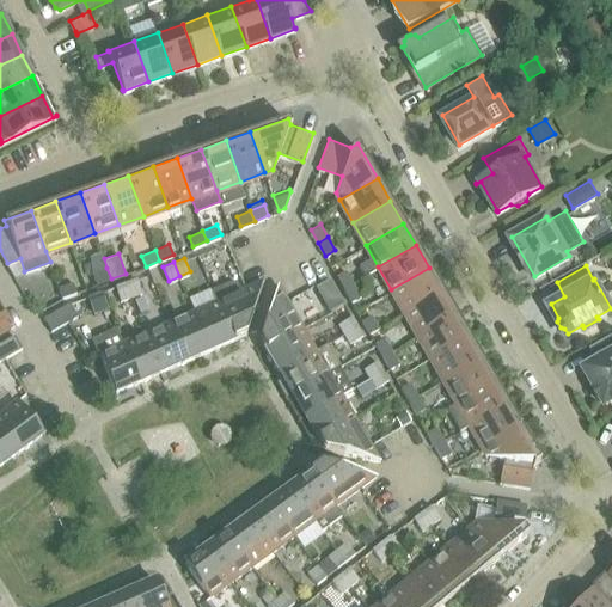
[(111,279),(106,268),(93,274),(97,283),(111,279)]
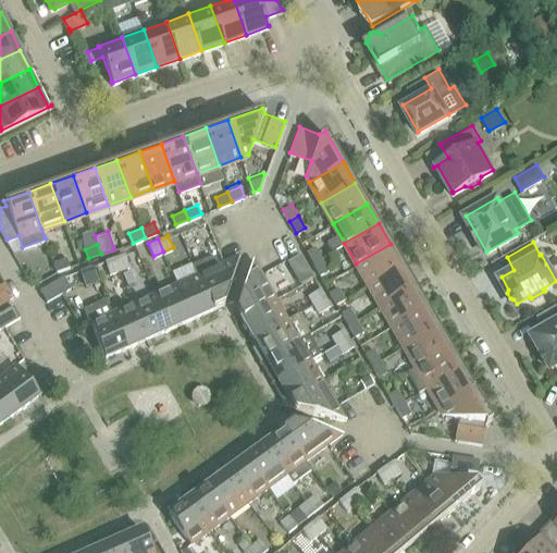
[(368,284),(403,265),(391,244),(356,263),(368,284)]
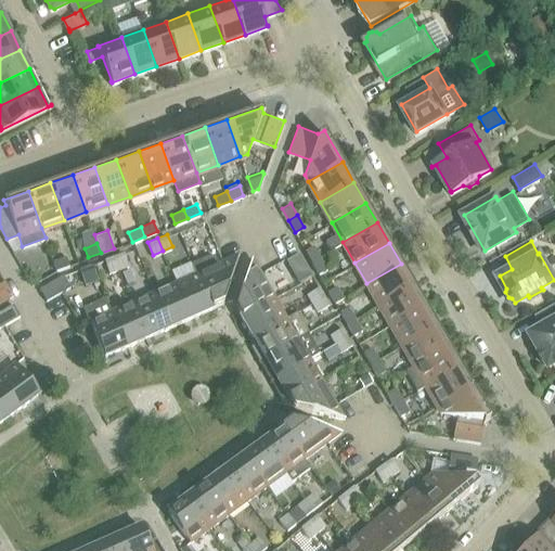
[(311,260),(321,255),(313,244),(305,248),(311,260)]
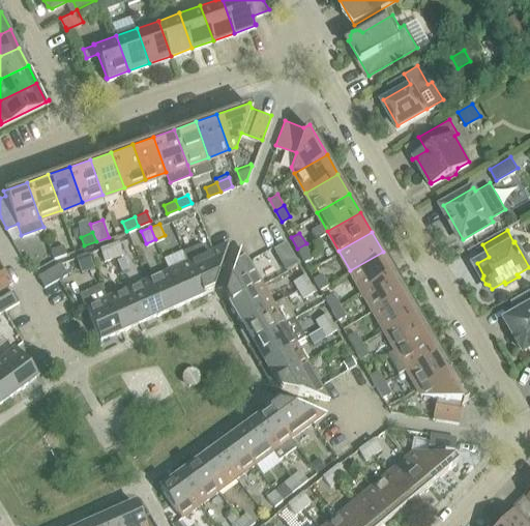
[(109,243),(114,255),(123,252),(118,240),(109,243)]
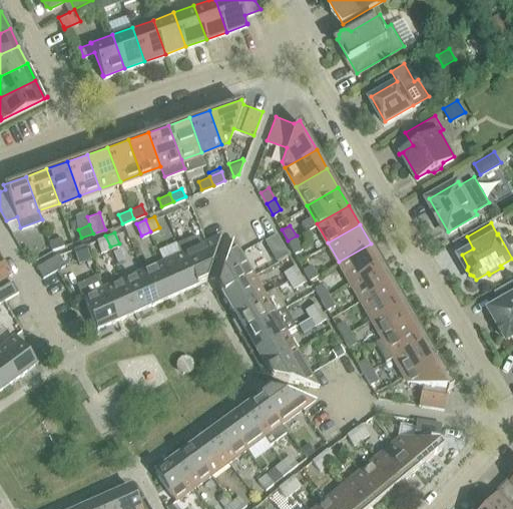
[(203,240),(202,238),(202,237),(201,236),(200,235),(199,234),(198,233),(197,233),(195,233),(193,233),(177,240),(181,249),(196,283),(206,279),(220,233),(220,232),(203,240)]
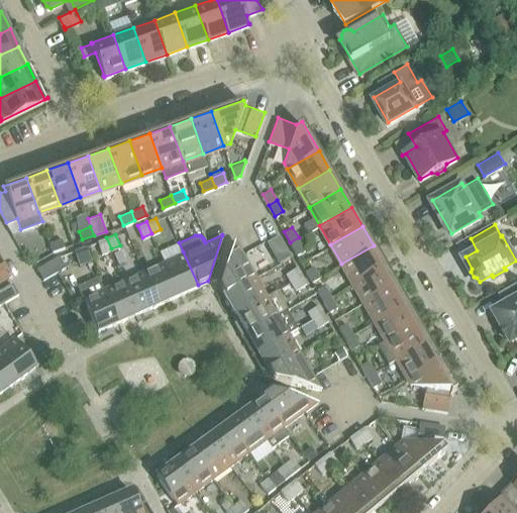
[(278,234),(268,240),(270,244),(279,247),(284,244),(278,234)]
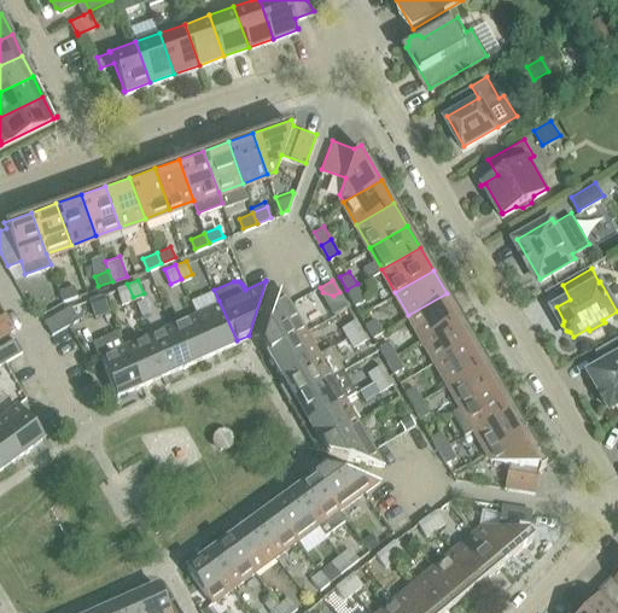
[(74,282),(59,289),(63,299),(77,293),(74,282)]
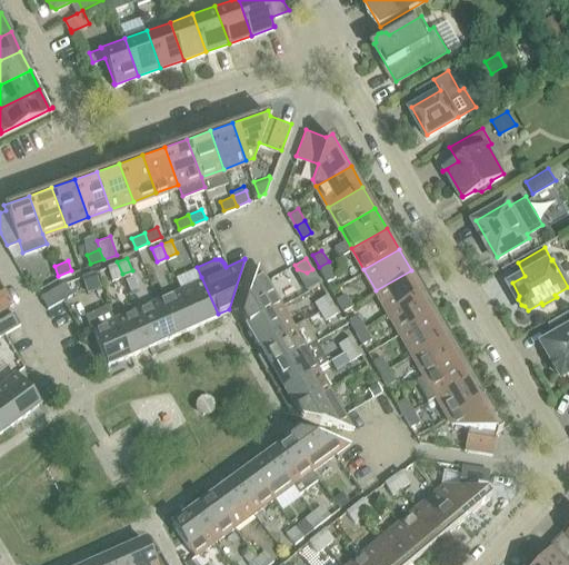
[(122,274),(117,261),(108,265),(112,278),(122,274)]
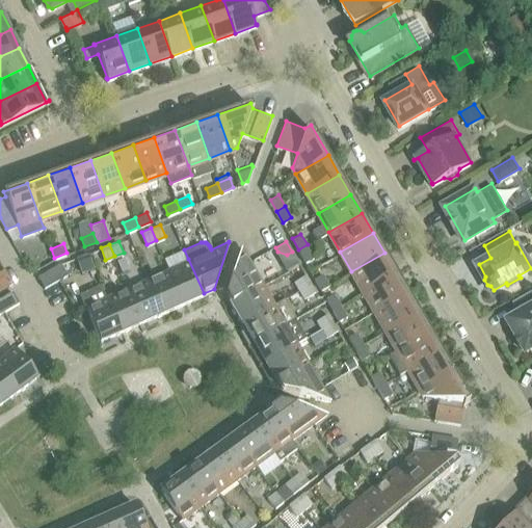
[(257,251),(262,263),(277,258),(273,244),(257,251)]
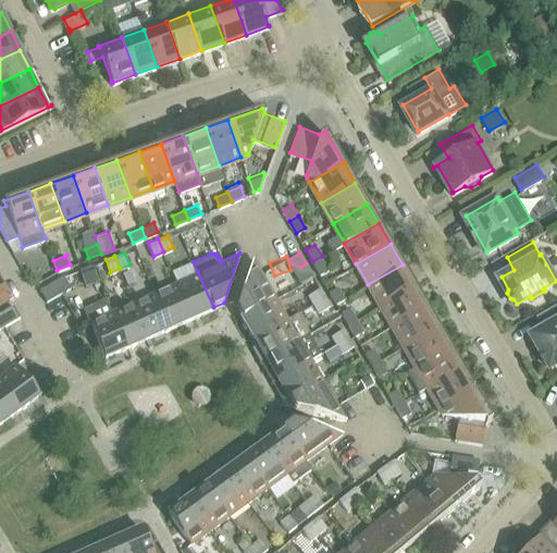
[(322,256),(312,261),(320,273),(329,268),(322,256)]
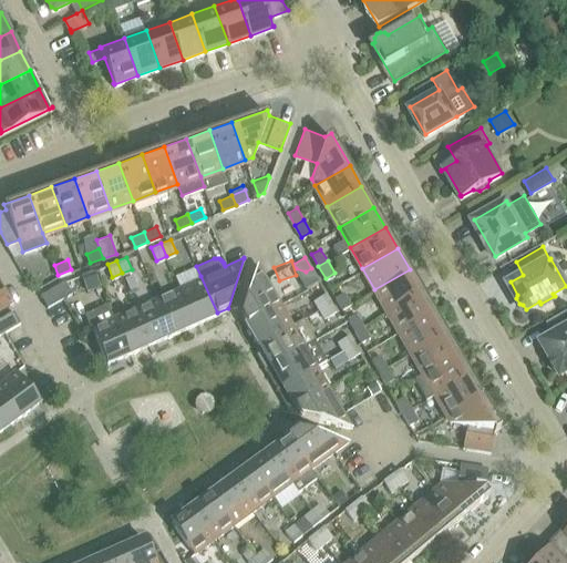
[(247,321),(280,302),(257,262),(240,311),(247,321)]
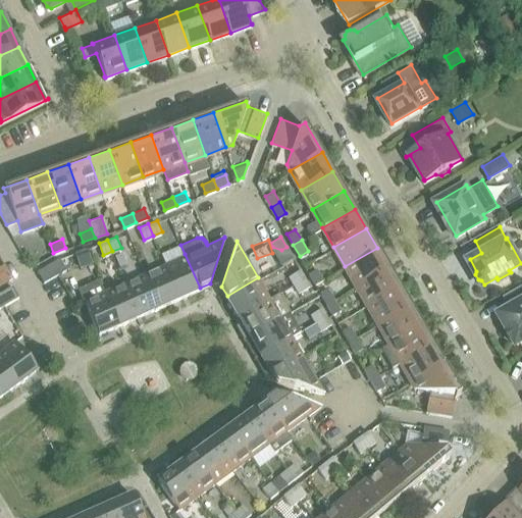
[(87,248),(76,252),(81,266),(92,262),(87,248)]
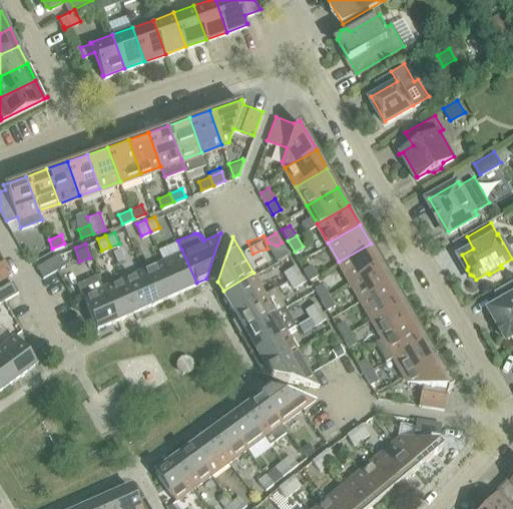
[(350,281),(381,262),(371,243),(339,262),(350,281)]
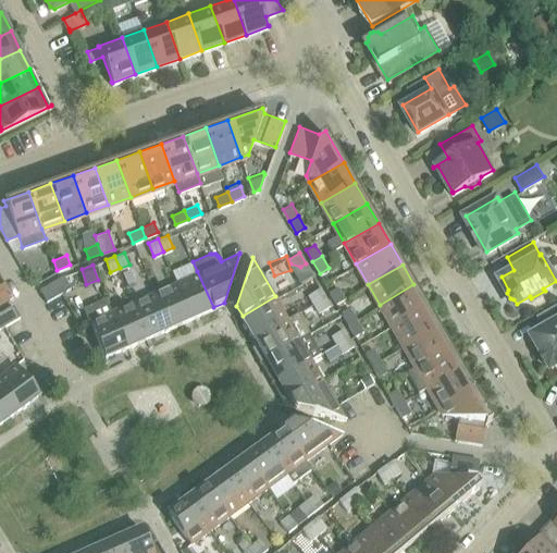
[(130,268),(123,271),(127,282),(135,279),(130,268)]
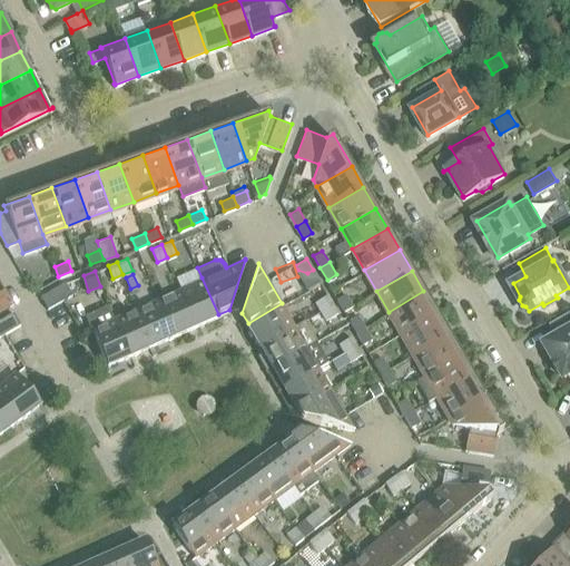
[(180,288),(196,324),(218,314),(202,277),(180,288)]
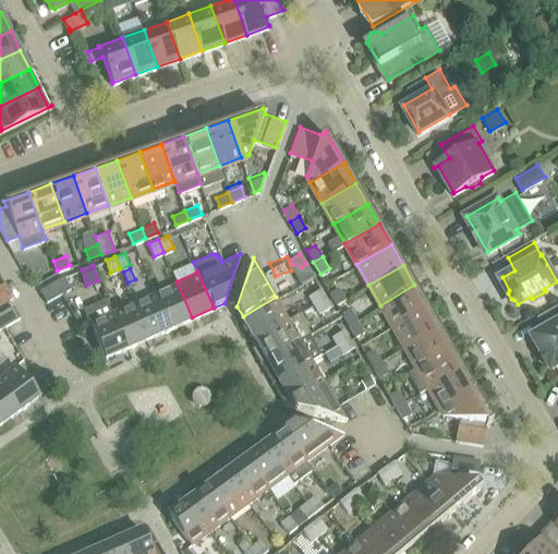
[(63,275),(39,288),(47,300),(71,287),(63,275)]
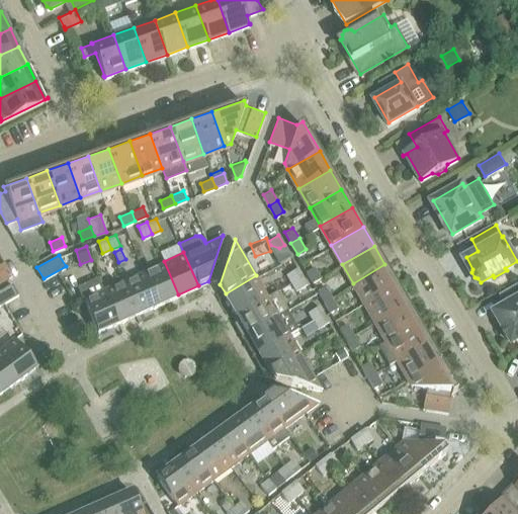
[(178,294),(164,261),(144,270),(158,303),(178,294)]
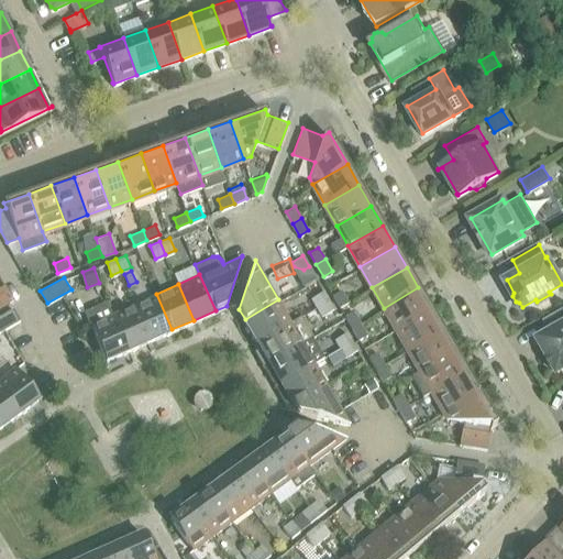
[(396,328),(430,308),(418,287),(384,308),(396,328)]
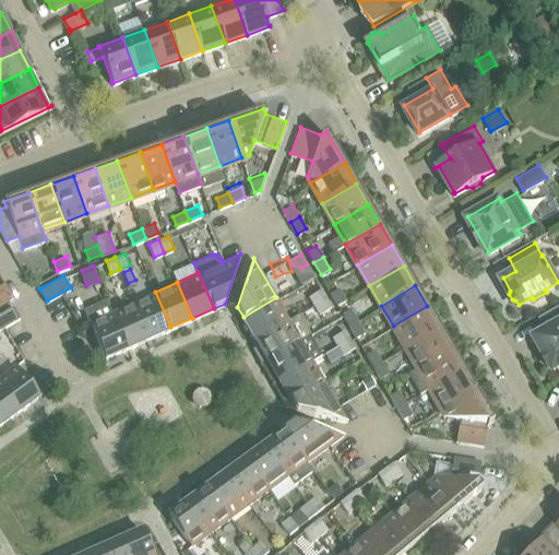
[(340,286),(331,291),(337,304),(346,298),(340,286)]
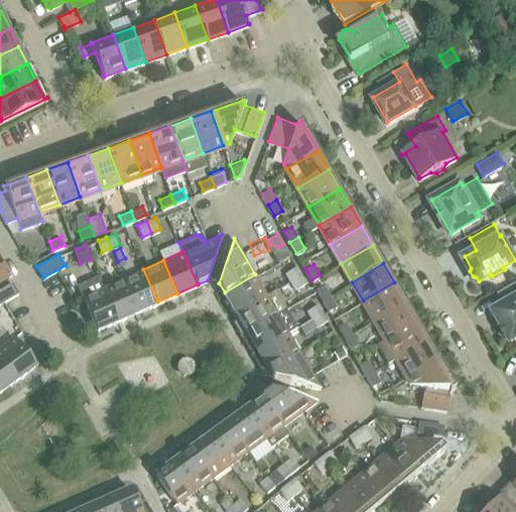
[(290,279),(301,273),(296,265),(285,271),(290,279)]
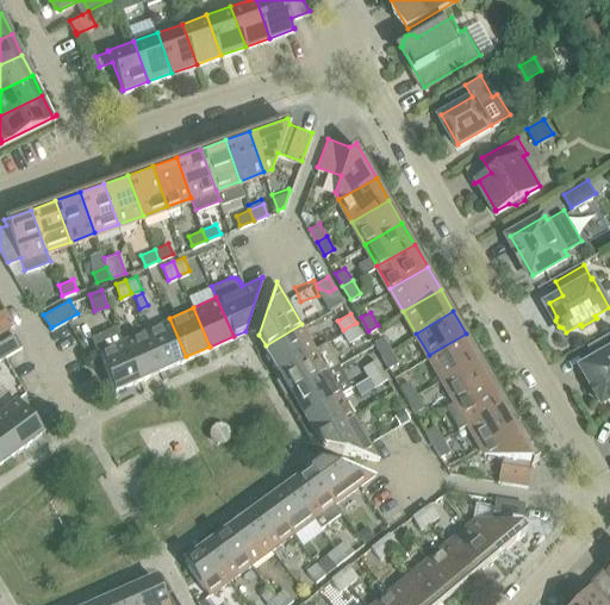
[(145,329),(163,367),(186,356),(169,318),(145,329)]
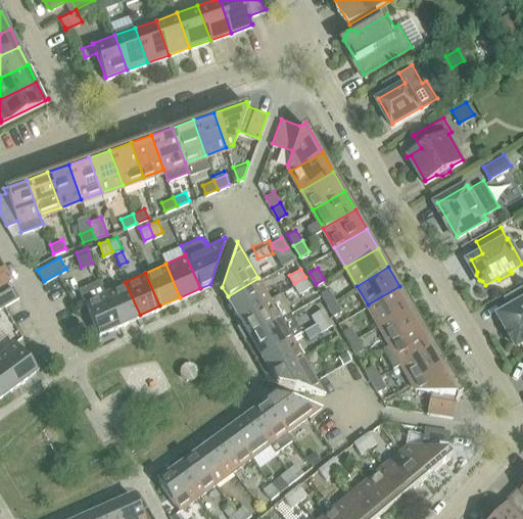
[(305,277),(294,283),(298,292),(310,285),(305,277)]
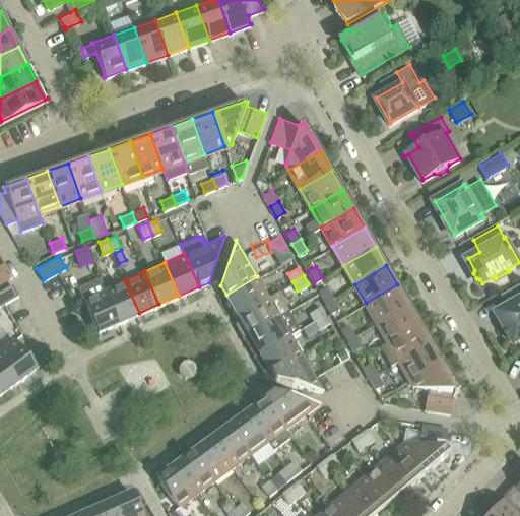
[(257,276),(226,295),(237,314),(268,296),(257,276)]
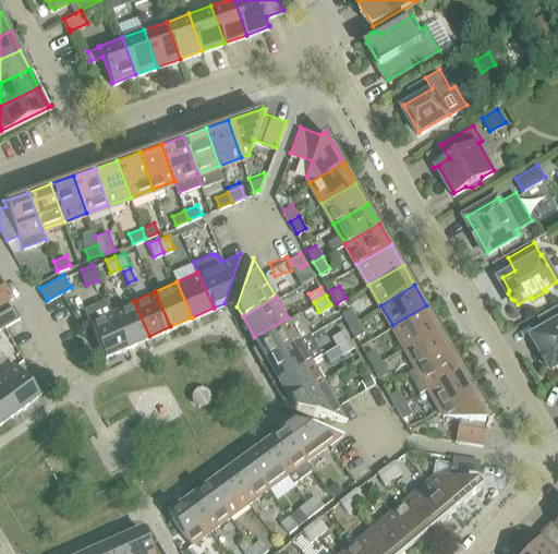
[(111,310),(128,346),(149,336),(133,301),(111,310)]
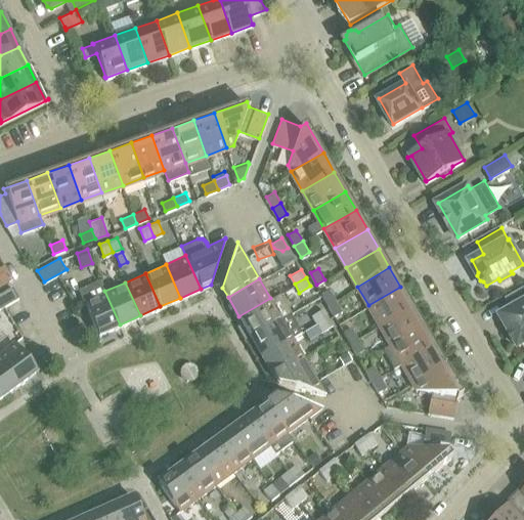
[(0,307),(4,305),(18,297),(12,285),(0,292),(0,307)]
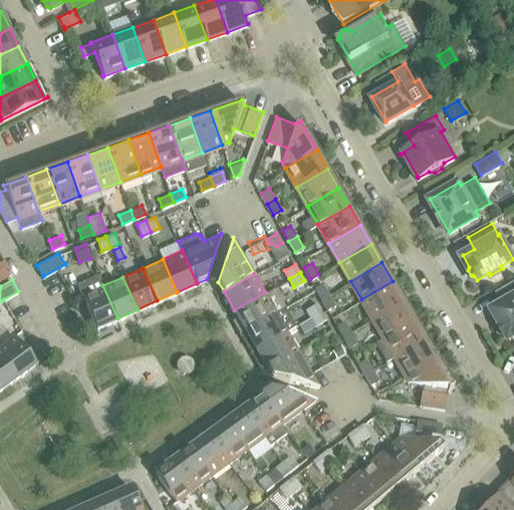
[(509,299),(493,308),(501,322),(498,324),(505,335),(508,334),(509,336),(513,333),(513,280),(502,287),(509,299)]
